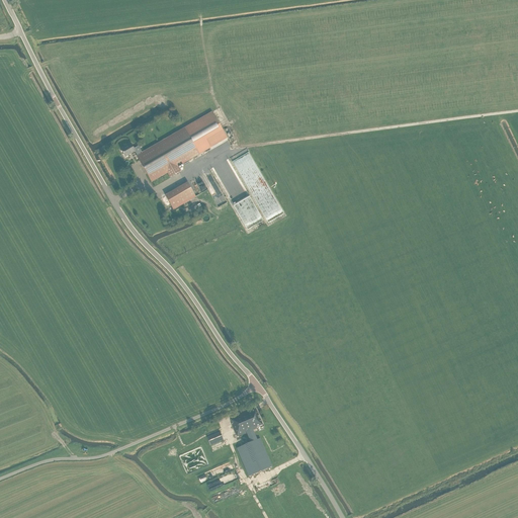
[(137,156),(152,182),(168,173),(170,177),(180,171),(178,167),(227,139),(211,112),(143,153),(139,147),(134,149),(131,144),(127,146),(127,147),(121,150),(125,157),(135,152),(138,156),(137,156)]
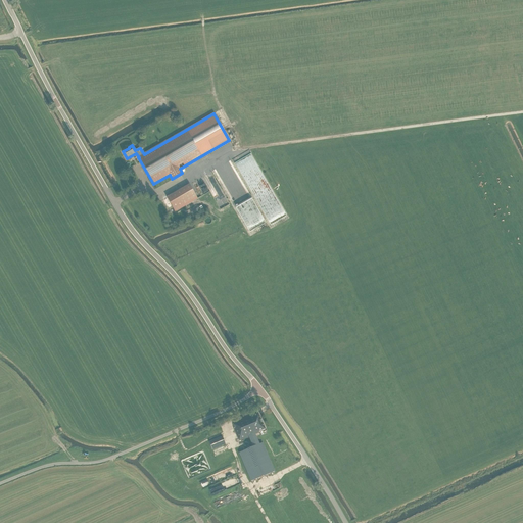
[(216,198),(221,208),(237,200),(223,171),(215,175),(226,198),(221,200),(219,196),(216,198)]
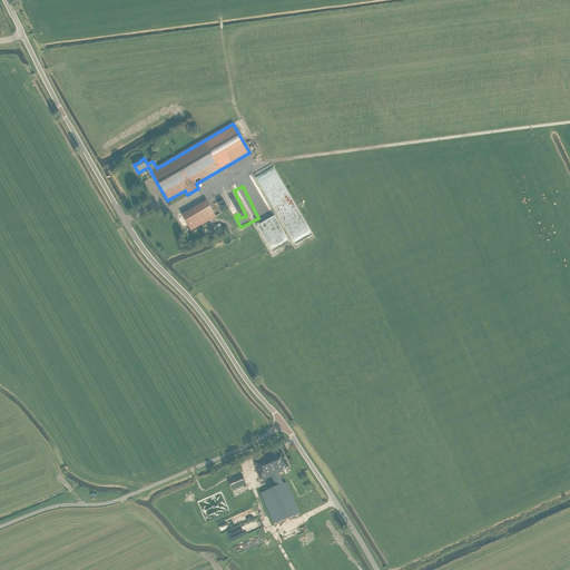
[(213,193),(214,195),(207,198),(215,215),(228,208),(220,189),(213,193)]
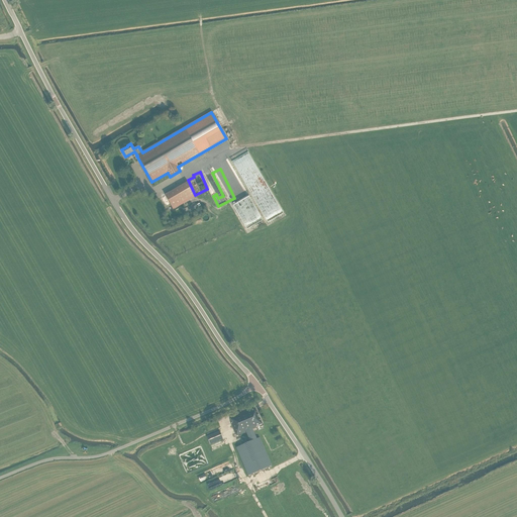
[(165,195),(173,209),(195,197),(187,183),(165,195)]
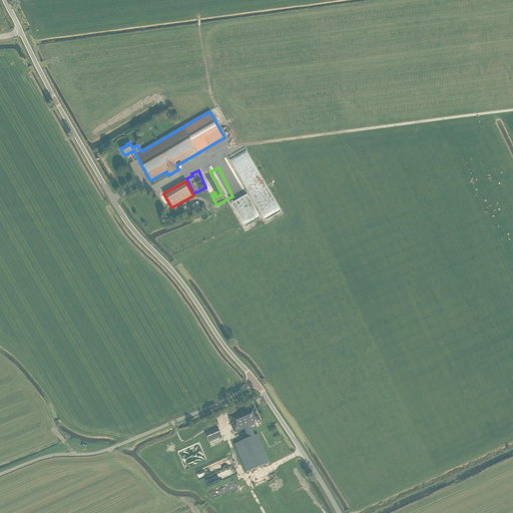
[(268,223),(284,212),(268,188),(263,191),(265,193),(254,199),(267,218),(265,219),(268,223)]
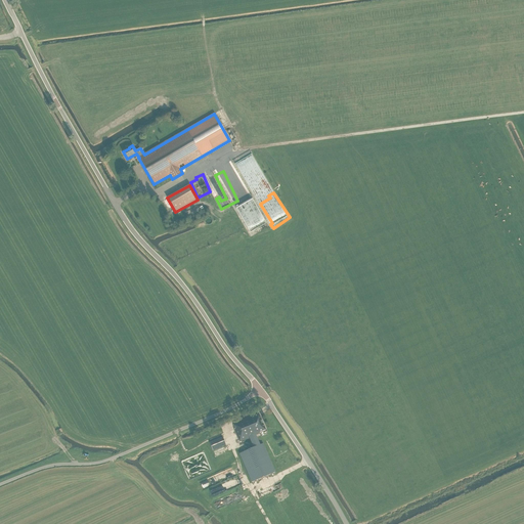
[(234,429),(235,433),(239,442),(250,438),(254,447),(249,450),(247,445),(243,447),(244,451),(239,453),(252,482),(275,472),(263,443),(260,445),(256,435),(260,433),(259,432),(266,430),(259,413),(233,424),(235,429),(234,429)]
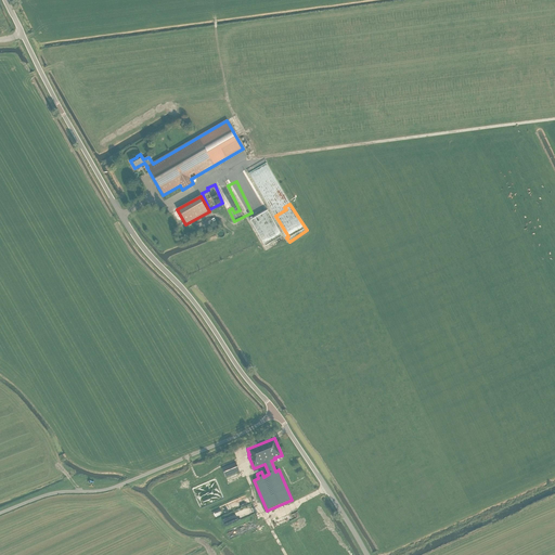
[(232,474),(229,466),(222,469),(226,477),(232,474)]
